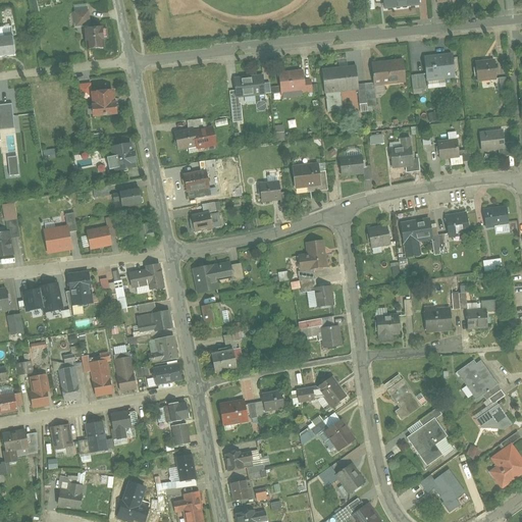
[(363,0),(364,9),(371,9),(370,0),(363,0)]
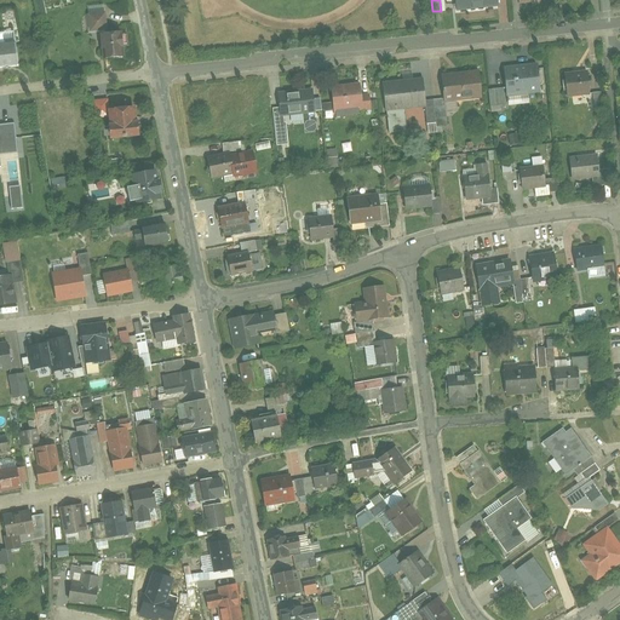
[(102,11),(87,12),(89,28),(104,26),(102,11)]
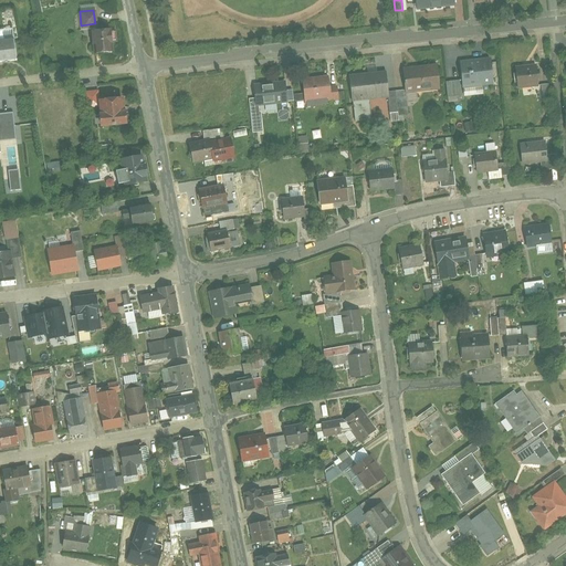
[(93,28),(94,48),(107,46),(107,39),(109,38),(108,25),(93,28)]
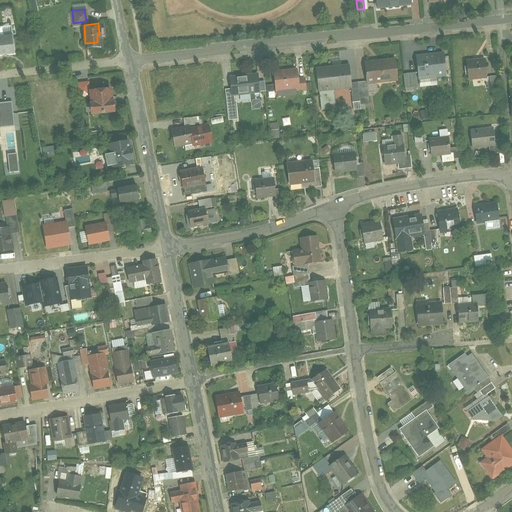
[(0,36),(0,55),(14,54),(12,35),(0,36)]
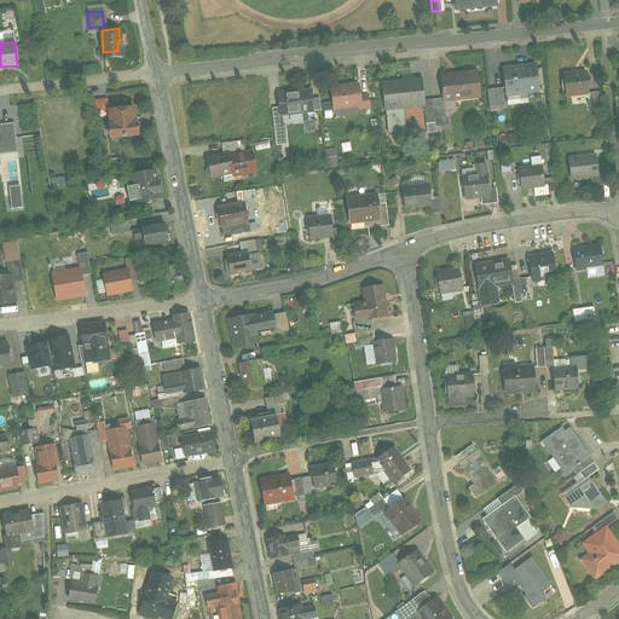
[(533,57),(499,59),(503,91),(537,87),(533,57)]
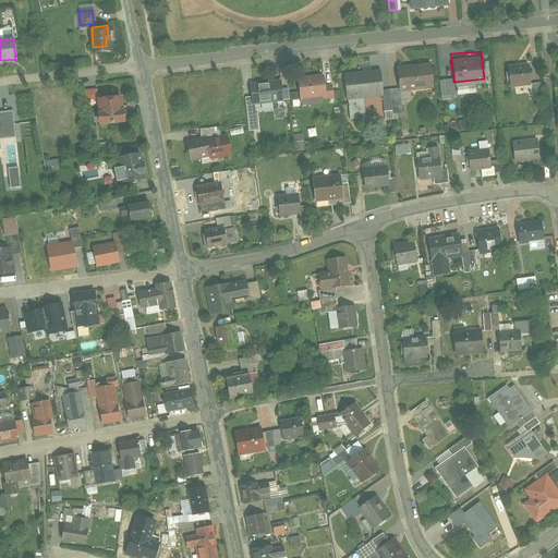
[(429,58),(396,61),(398,87),(433,84),(429,58)]
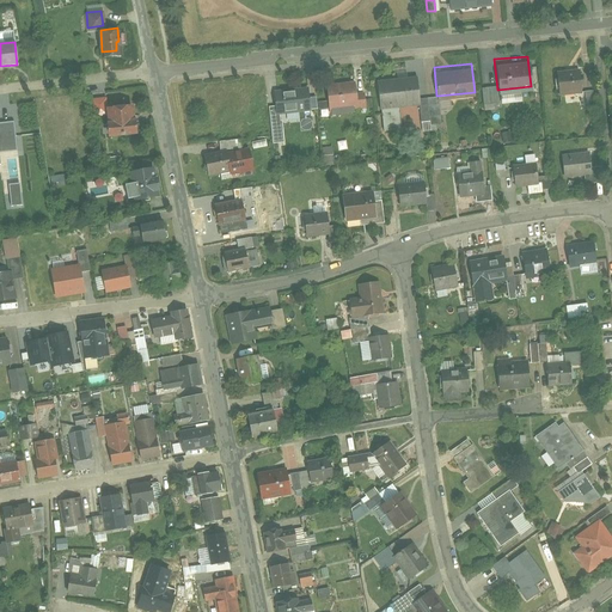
[(577,63),(555,65),(556,87),(580,86),(577,63)]
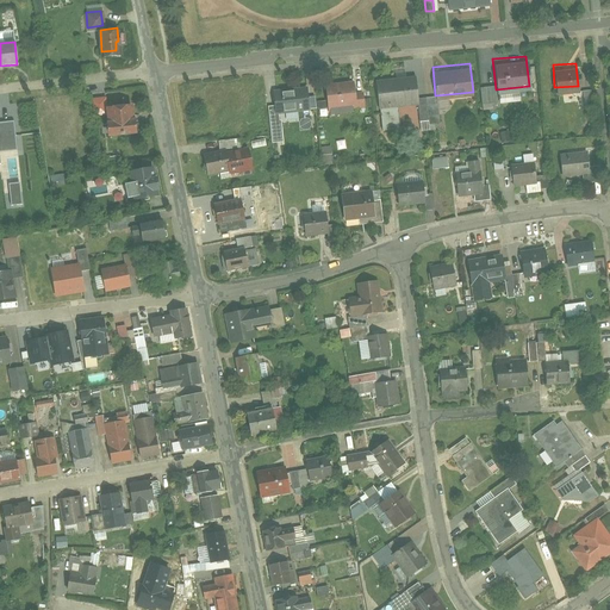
[(415,70),(377,74),(381,123),(398,122),(396,101),(417,100),(415,70)]
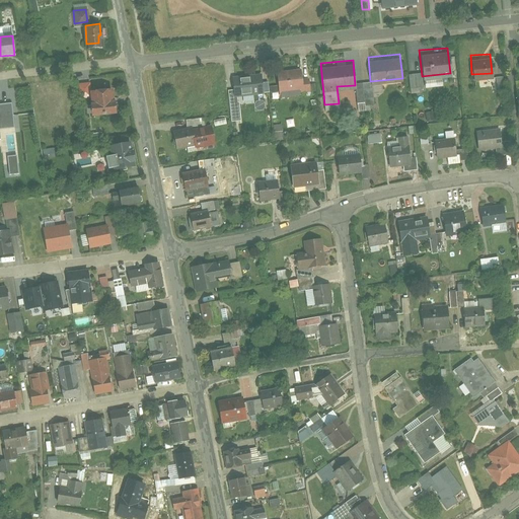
[(300,64),(275,67),(278,86),(302,84),(300,64)]
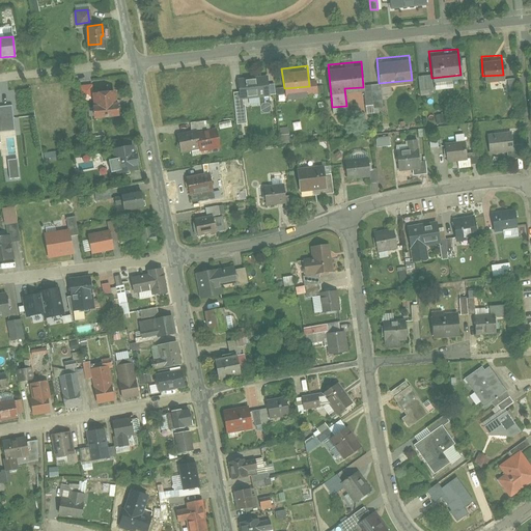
[(266,71),(236,74),(240,95),(269,91),(266,71)]
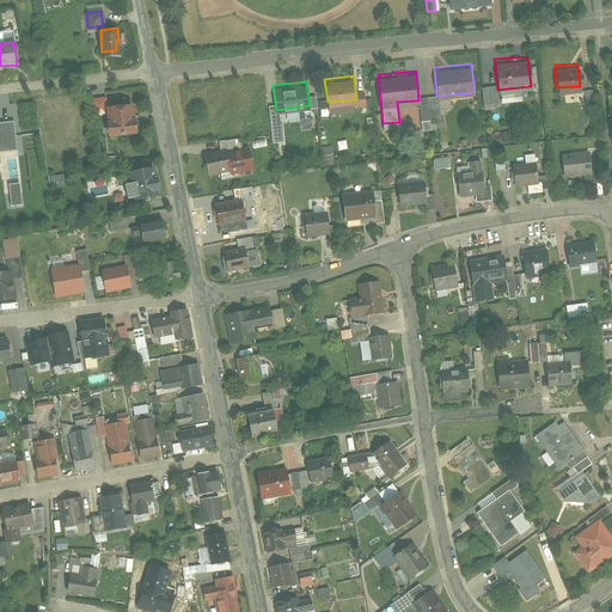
[(134,104),(106,108),(109,121),(106,121),(108,138),(138,134),(134,104)]
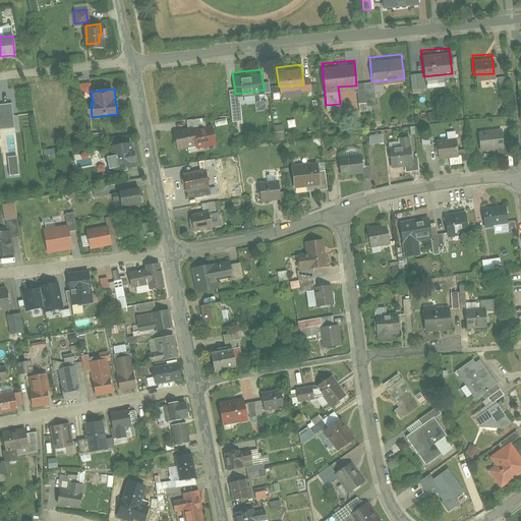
[(258,110),(267,108),(264,93),(254,95),(258,110)]
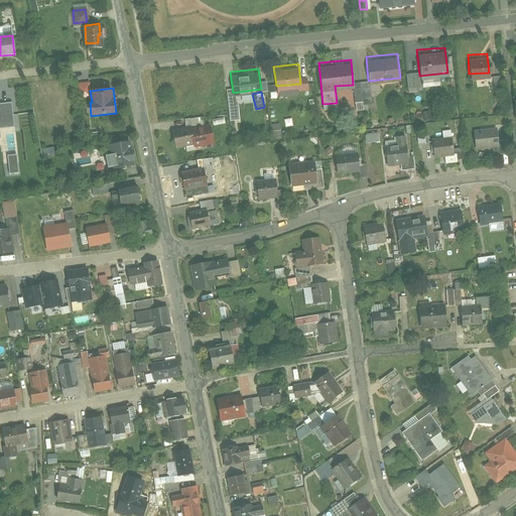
[(0,103),(0,127),(14,126),(12,102),(0,103)]
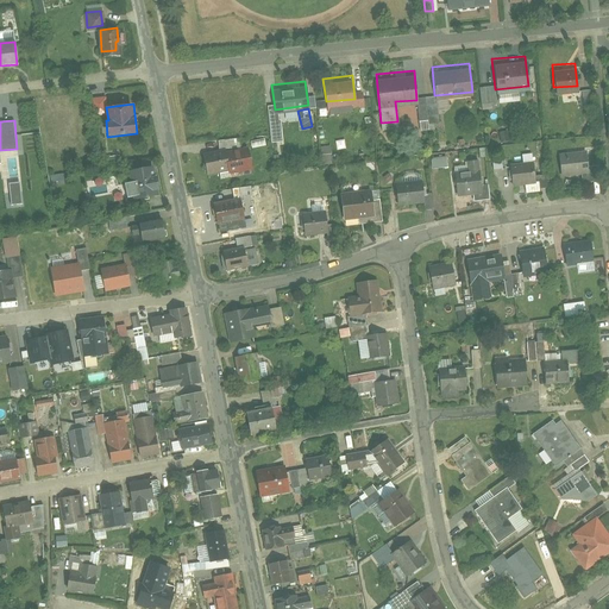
[(217,138),(218,146),(238,145),(237,137),(217,138)]
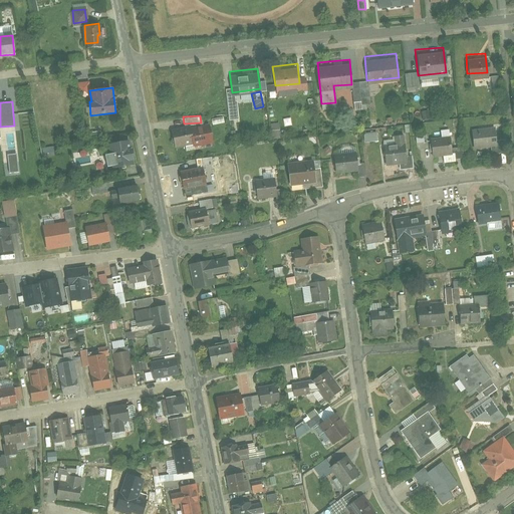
[(270,139),(279,138),(278,122),(269,123),(270,139)]
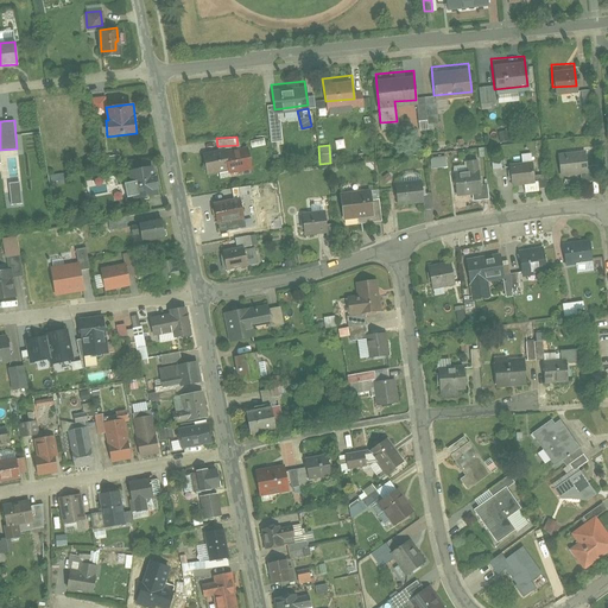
[(223,149),(201,152),(206,175),(217,171),(219,178),(228,176),(228,172),(249,169),(246,146),(223,151),(223,149)]
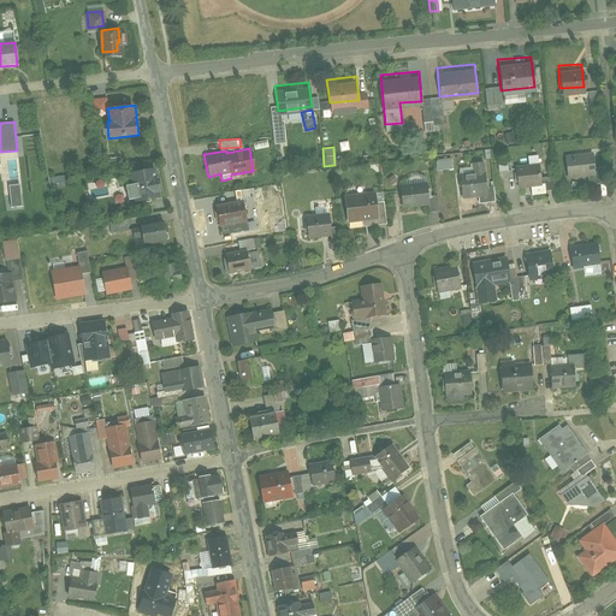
[(592,152),(564,154),(567,179),(587,177),(594,176),(594,167),(592,152)]
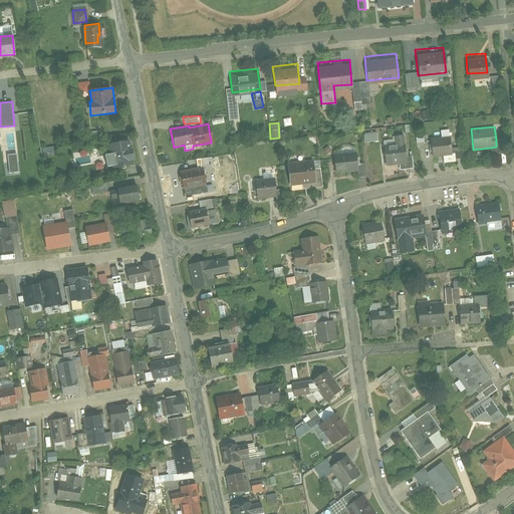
[(362,133),(363,142),(376,140),(375,131),(362,133)]
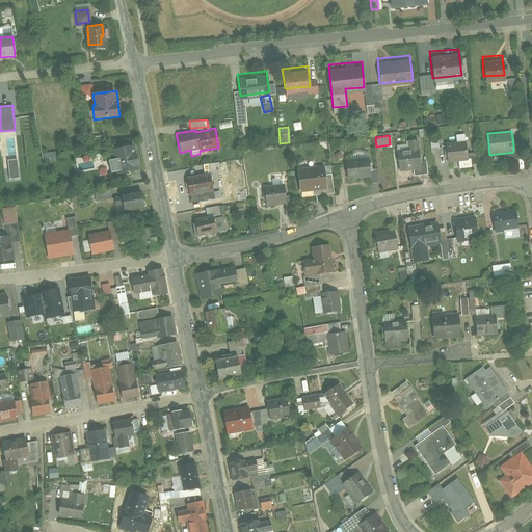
[(408,148),(396,150),(398,169),(411,168),(420,167),(419,160),(417,137),(407,138),(408,148)]
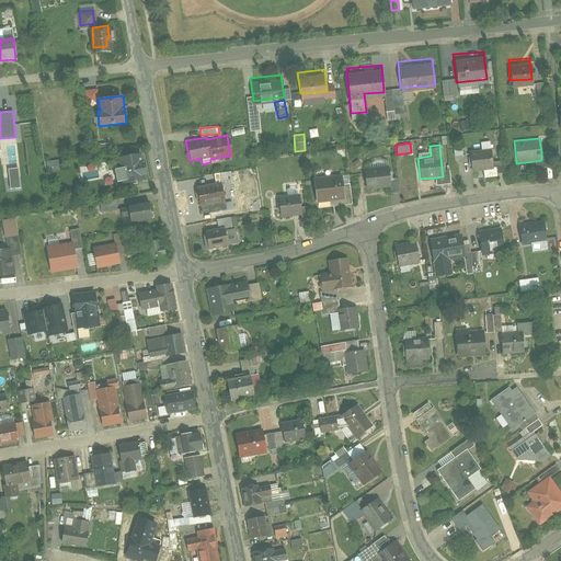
[(490,148),(468,150),(470,170),(481,169),(482,178),(496,176),(495,173),(494,165),(492,165),(491,161),(490,148)]
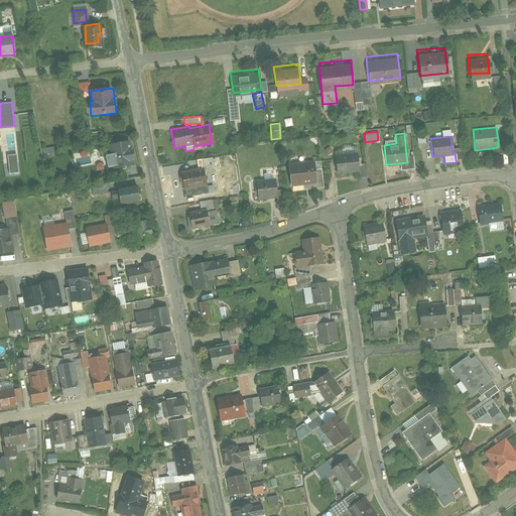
[(506,139),(498,140),(498,147),(492,148),(492,154),(508,152),(506,139)]
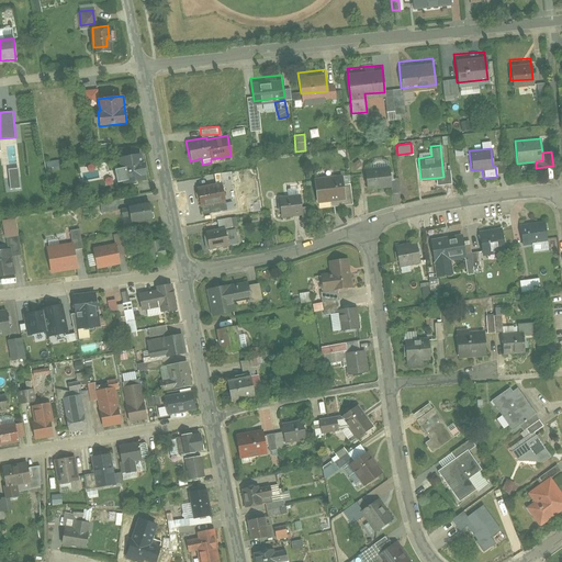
[(147,181),(142,154),(119,158),(120,169),(114,169),(117,183),(122,182),(123,186),(147,181)]
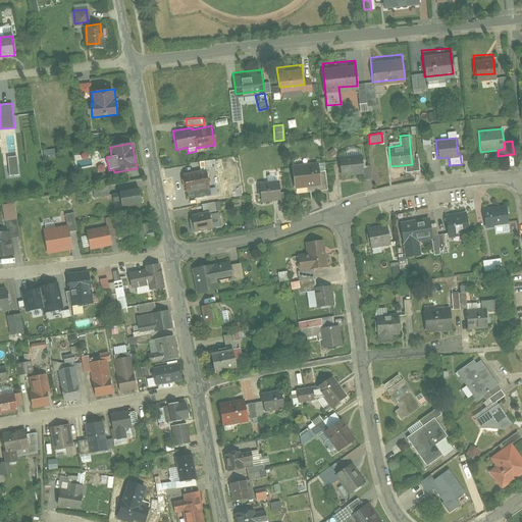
[(460,154),(461,161),(469,160),(467,148),(457,150),(458,154),(460,154)]
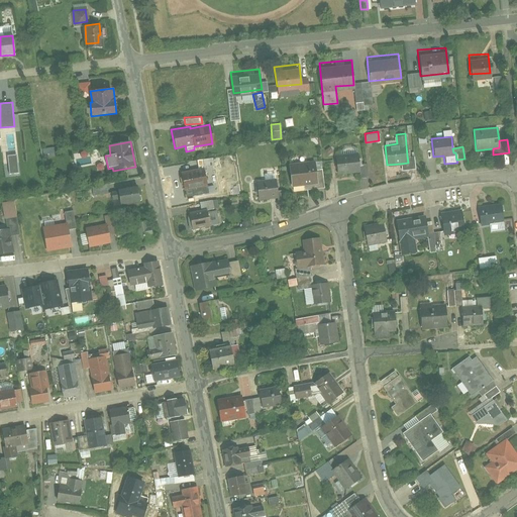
[(356,151),(334,153),(336,173),(358,171),(357,164),(356,151)]
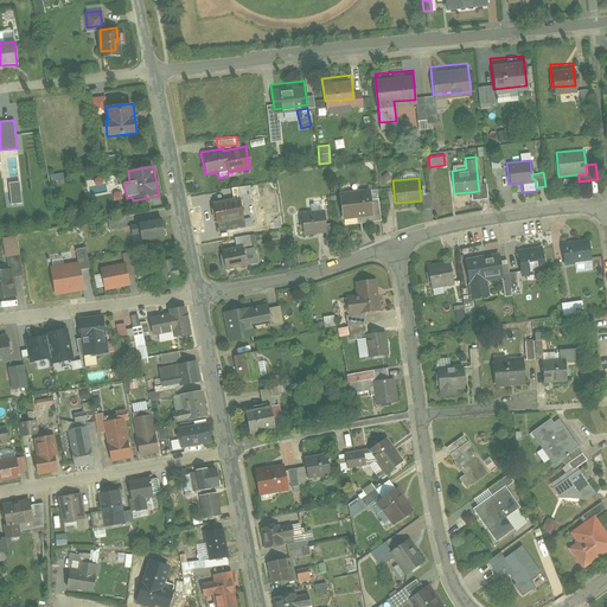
[(20,181),(10,183),(12,204),(23,203),(20,181)]
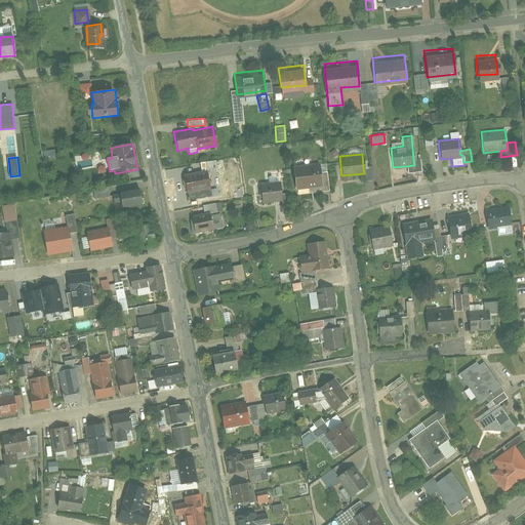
[(419,157),(413,158),(414,165),(406,166),(407,173),(420,171),(419,157)]
